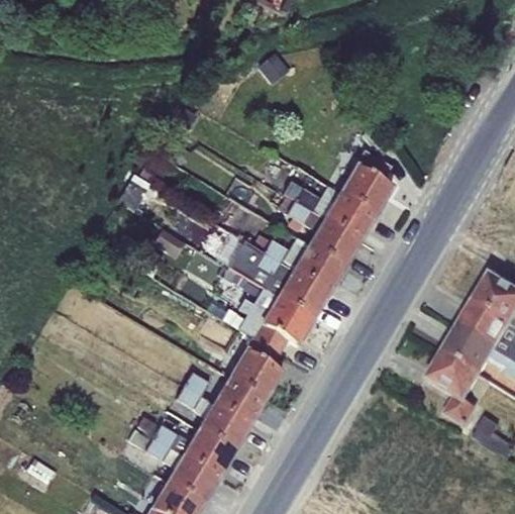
[(277,54),(259,68),(273,85),(290,71),(277,54)]
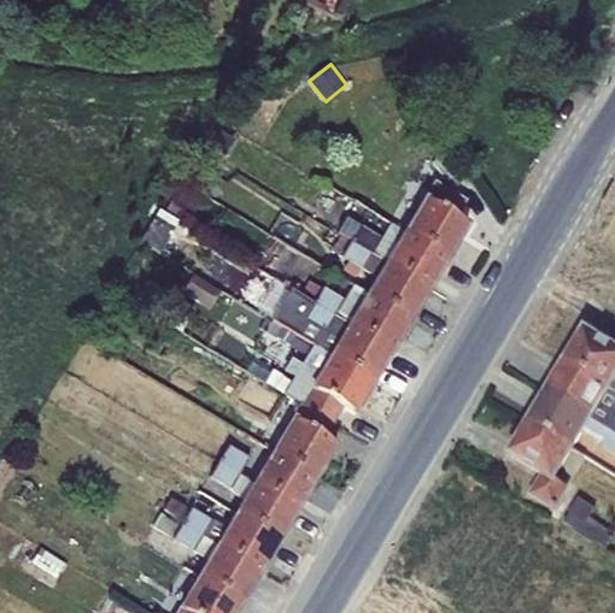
[(220,125),(208,145),(226,154),(236,136),(220,125)]
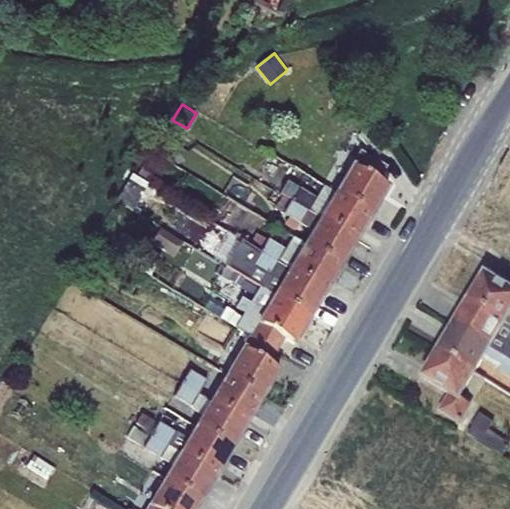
[(369,124),(358,134),(377,154),(388,145),(369,124)]
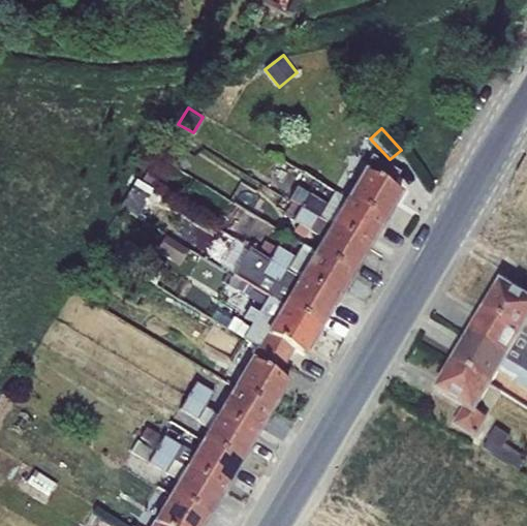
[(371,156),(348,197),(384,220),(401,192),(391,185),(399,172),(371,156)]
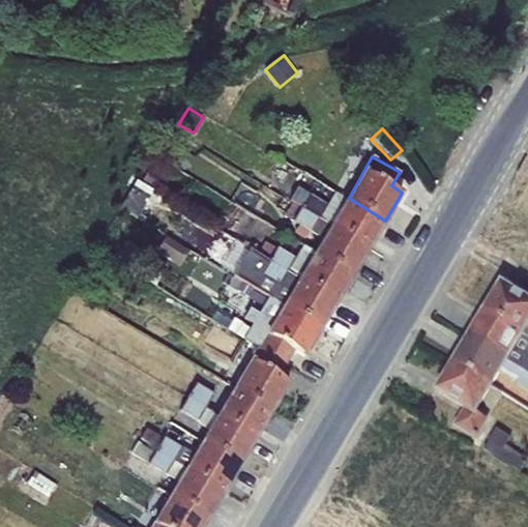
[(150,168),(143,179),(160,189),(169,178),(150,168)]
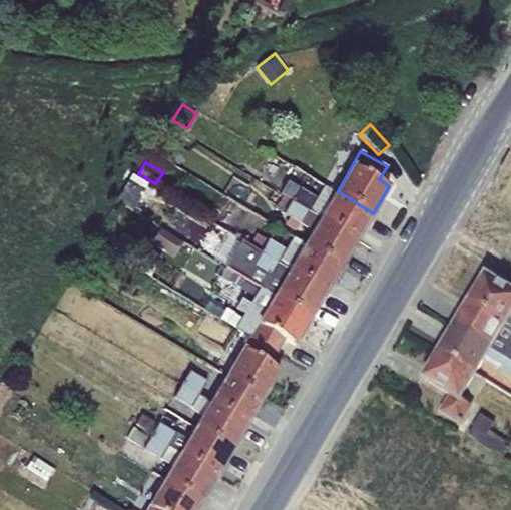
[(118,199),(133,208),(149,181),(134,173),(132,171),(116,198),(118,199)]
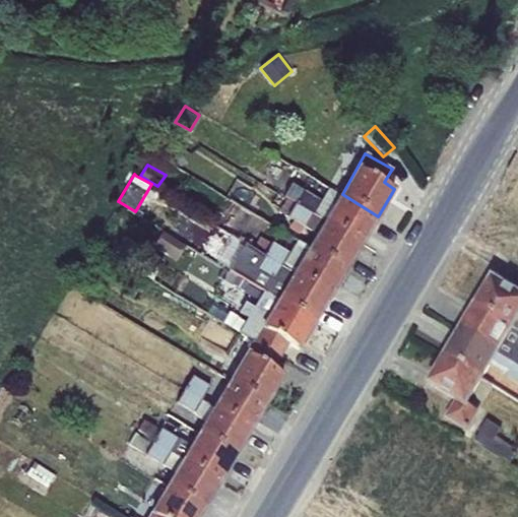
[(378,216),(342,194),(329,187),(321,200),(293,183),(285,194),(288,196),(363,242),(378,216)]
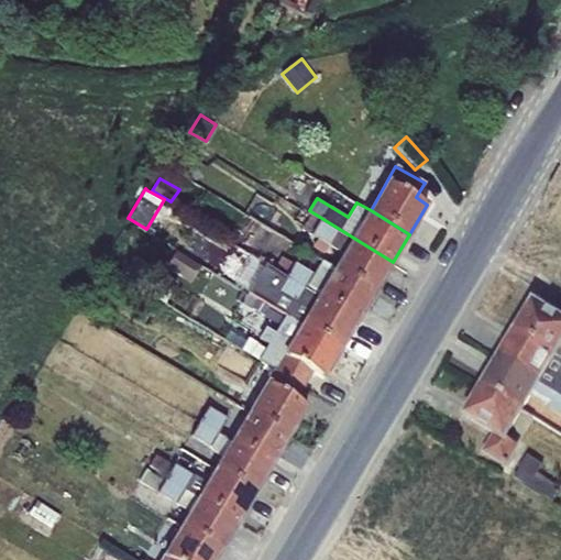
[(393,262),(312,212),(304,227),(345,253),(338,267),(376,291),(393,262)]
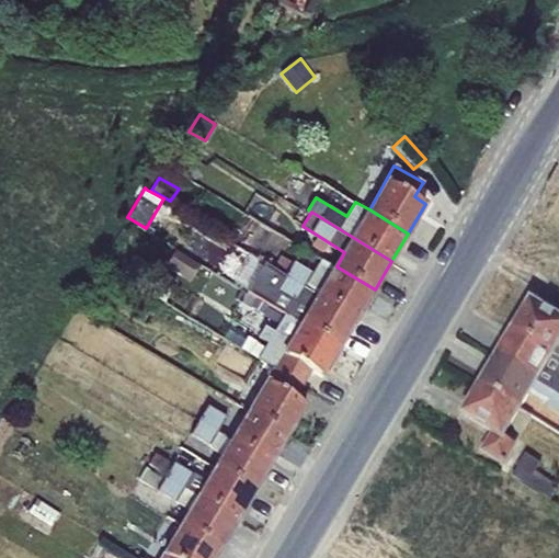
[(178,248),(167,264),(192,281),(203,264),(178,248)]
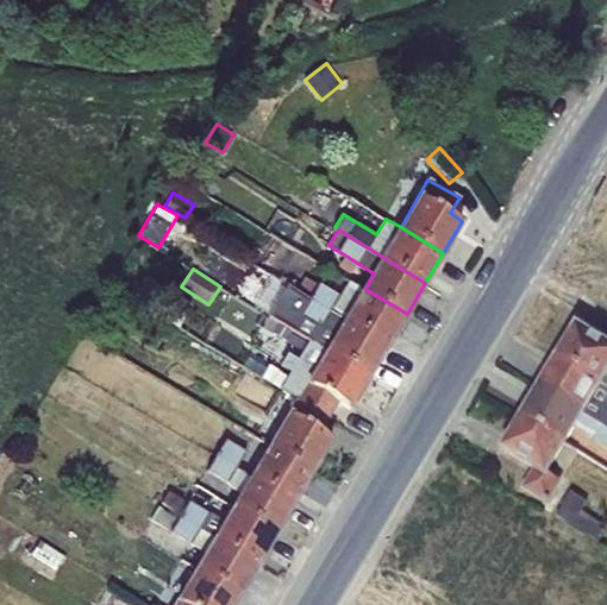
[(407,314),(365,289),(350,279),(340,295),(306,276),(298,289),(312,297),(388,344),(407,314)]
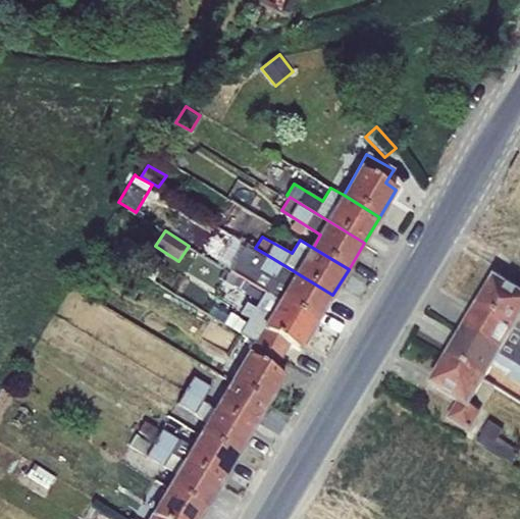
[(245,278),(251,282),(267,255),(255,248),(246,243),(229,269),(245,278)]
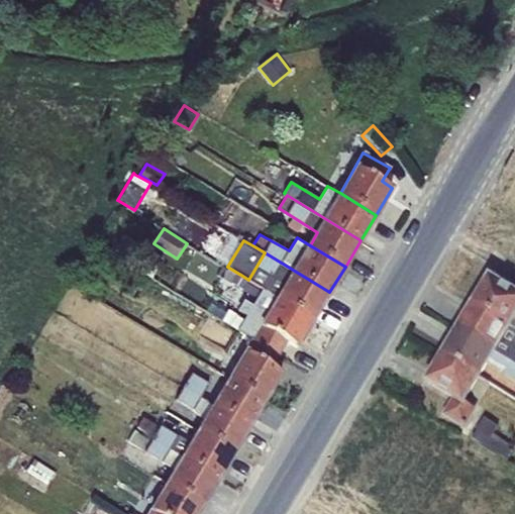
[(329,292),(265,252),(248,280),(264,289),(314,319),(329,292)]
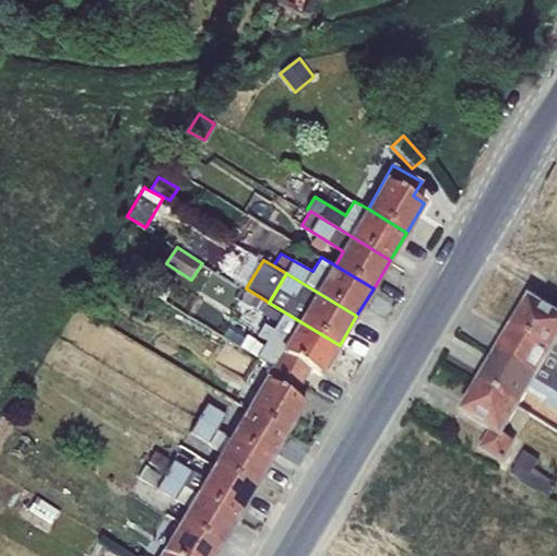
[(556,308),(518,287),(453,407),(499,433),(556,324),(556,308)]
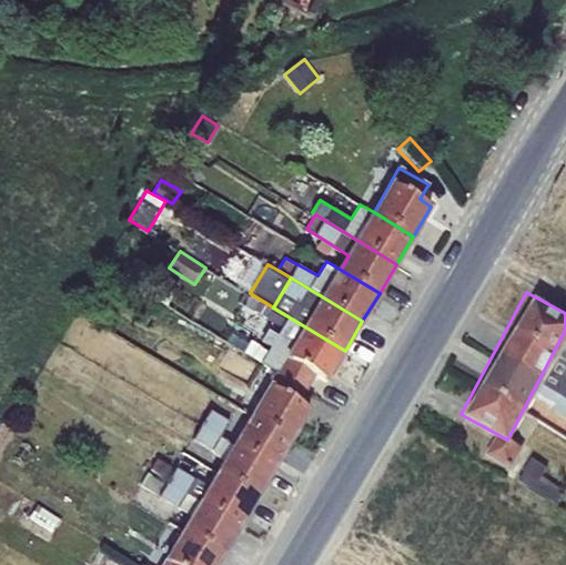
[(283,328),(290,318),(273,308),(266,303),(261,313),(283,328)]
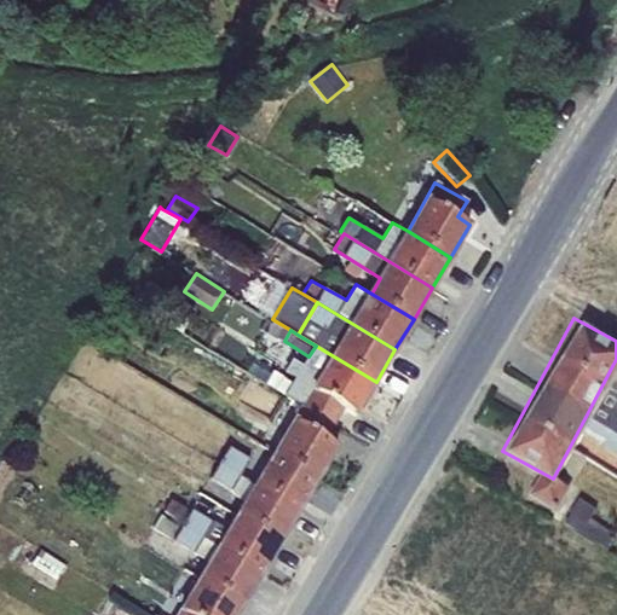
[(316,346),(309,357),(304,365),(294,359),(284,373),(275,367),(266,381),(304,402),(334,422),(344,406),(356,415),(376,382),(316,346)]
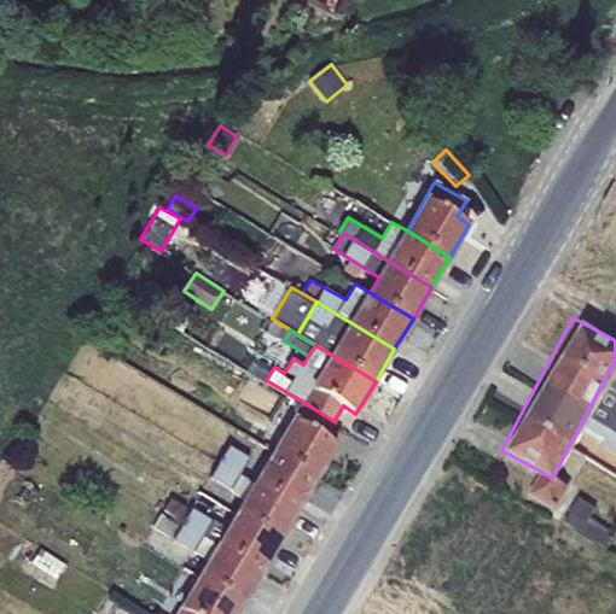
[(333,421),(303,402),(274,450),(318,477),(337,445),(324,437),(333,421)]
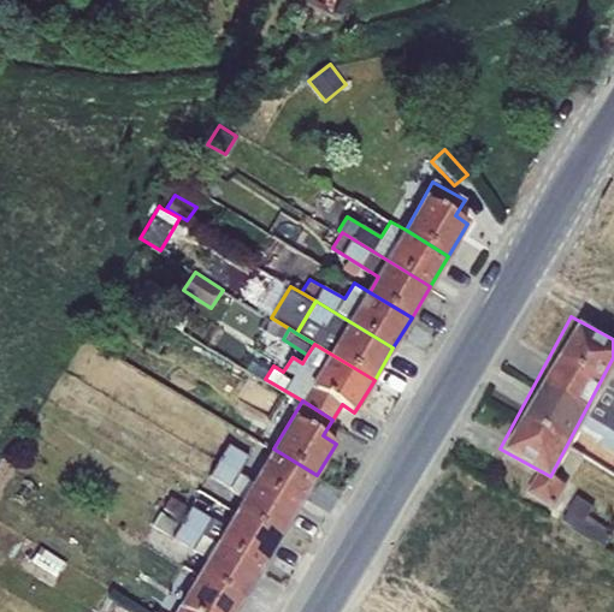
[(273,449),(254,480),(299,506),(317,475),(273,449)]
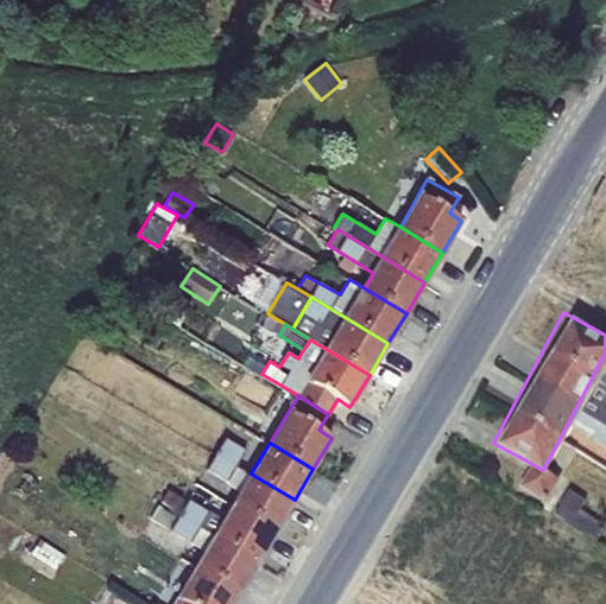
[(295,500),(251,474),(218,452),(208,469),(242,490),(234,504),(276,531),(295,500)]
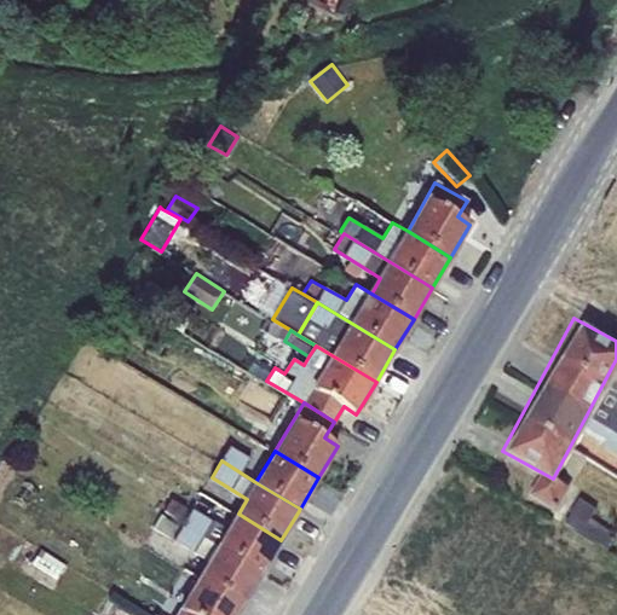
[(552,470),(540,493),(563,504),(574,481),(552,470)]
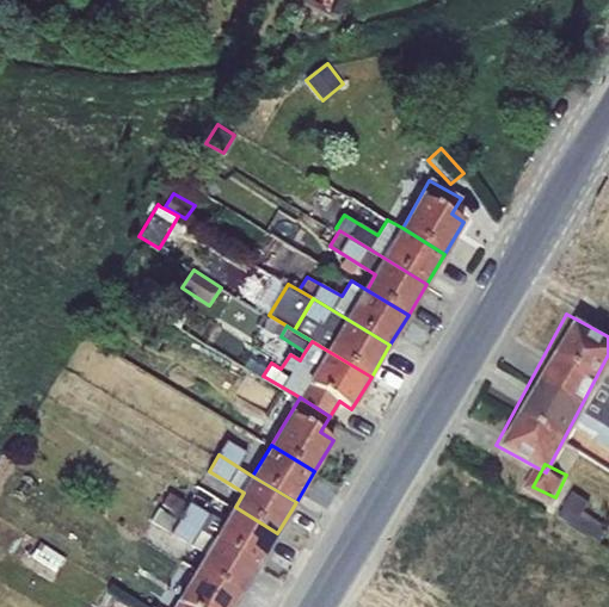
[(183,515),(191,502),(171,490),(162,503),(183,515)]
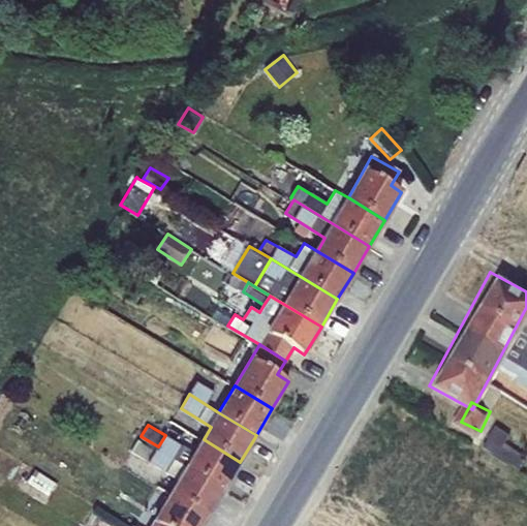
[(496,426),(484,446),(520,468),(526,458),(526,454),(505,441),(510,434),(496,426)]
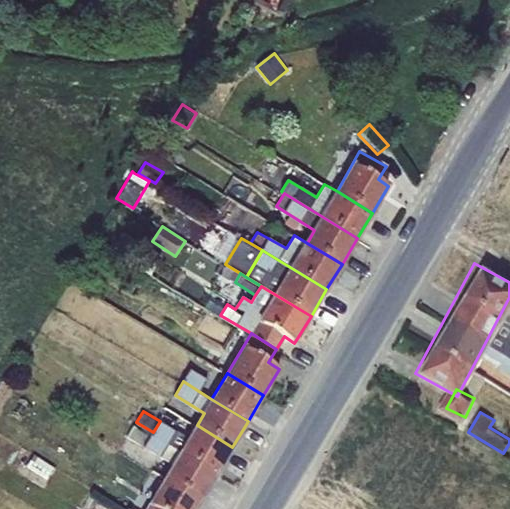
[(153,432),(152,434),(217,473),(232,447),(197,425),(189,439),(160,421),(153,432)]
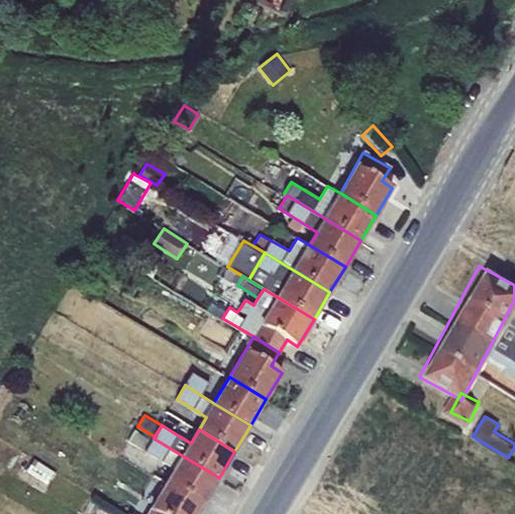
[(219,478),(153,438),(152,440),(134,429),(128,439),(175,469),(167,482),(203,504),(219,478)]
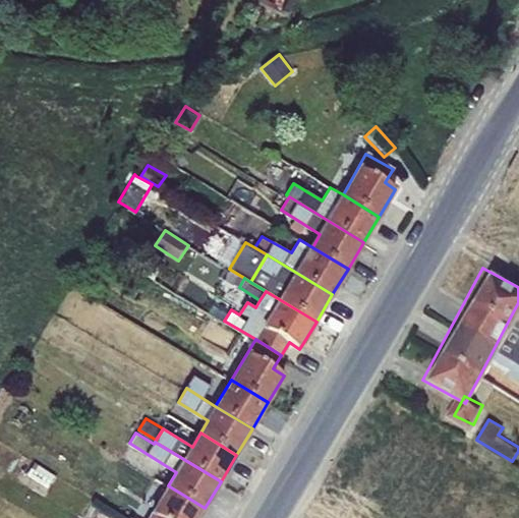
[(35,463),(26,474),(48,487),(56,475),(35,463)]
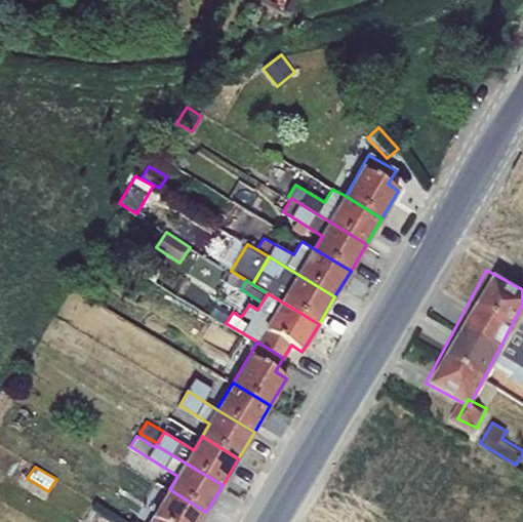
[(169,489),(150,521),(200,521),(206,512),(169,489)]
